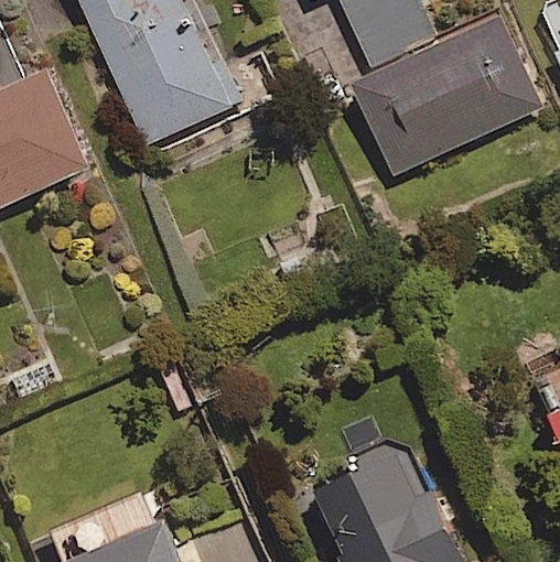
[(78,0),(142,146),(227,108),(180,0),(78,0)]
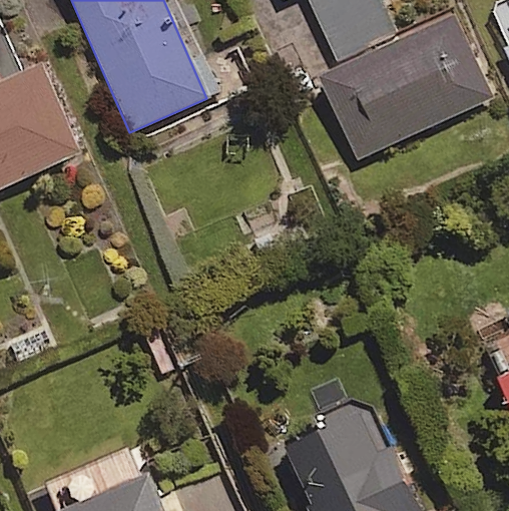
[(309,0),(339,64),(319,73),(359,159),(490,99),(449,11),(394,37),(377,0),(309,0)]
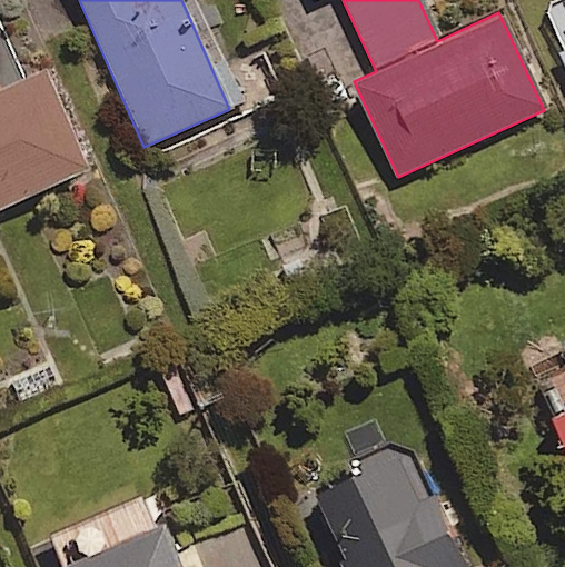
[(564,0),(542,0),(537,2),(564,66),(564,0)]
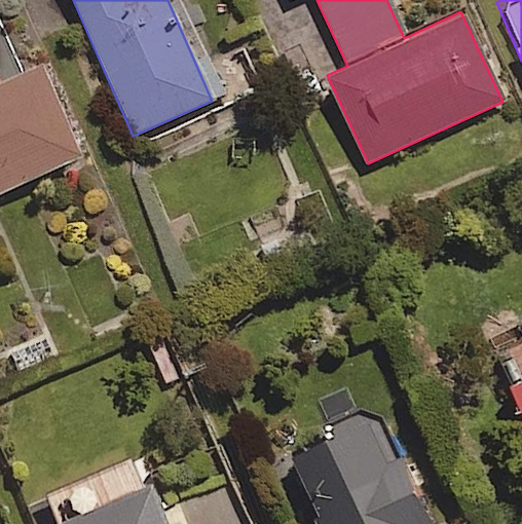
[(0,194),(74,162),(33,72),(0,86),(0,194)]
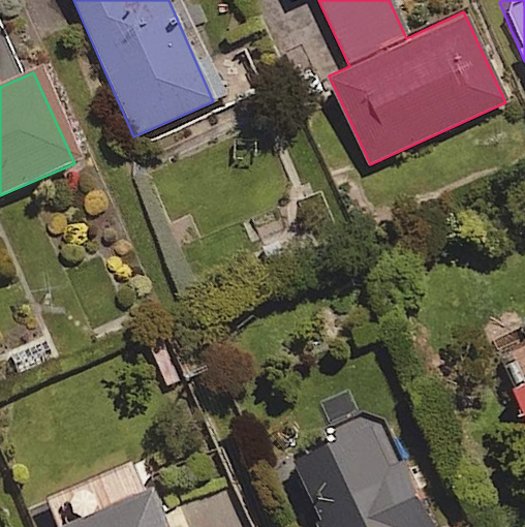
[(524,383),(516,388),(524,410),(524,383)]
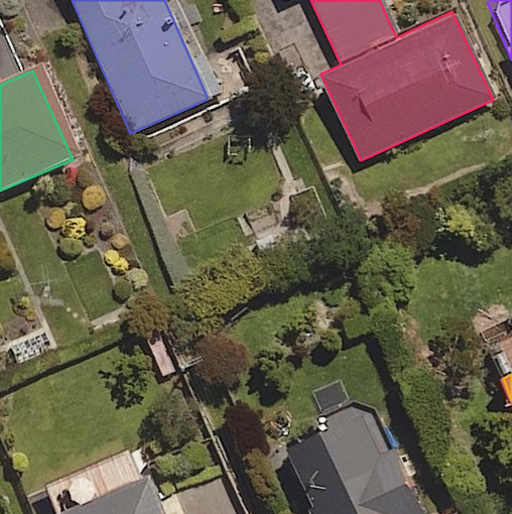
[(390,453),(372,411),(288,448),(310,498),(301,502),(306,513),(423,513),(396,451),(390,453)]
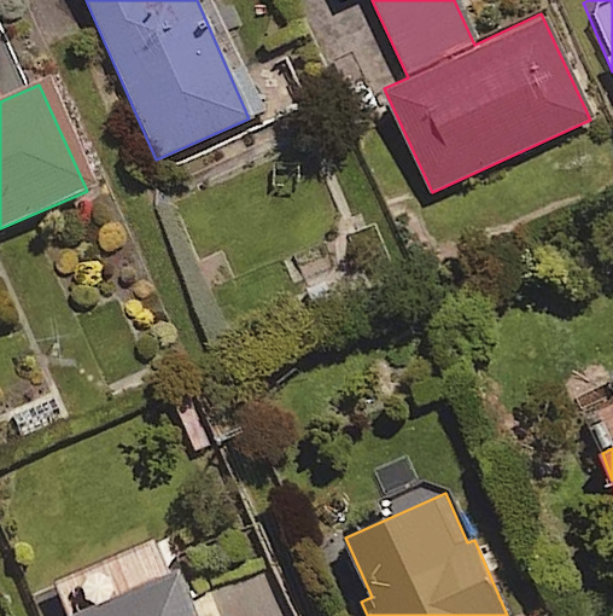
[(185,615),(171,581),(87,615),(185,615)]
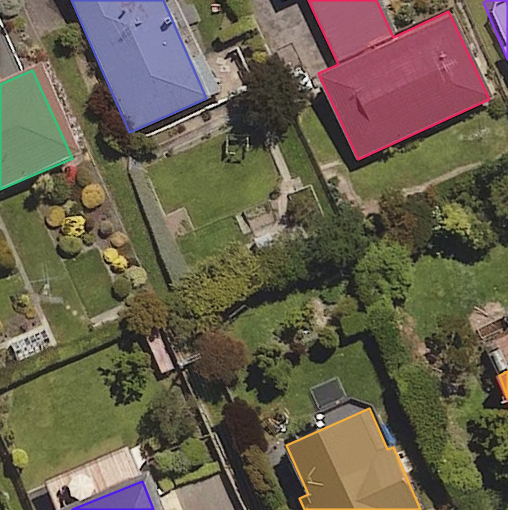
All buildings are outlined.
